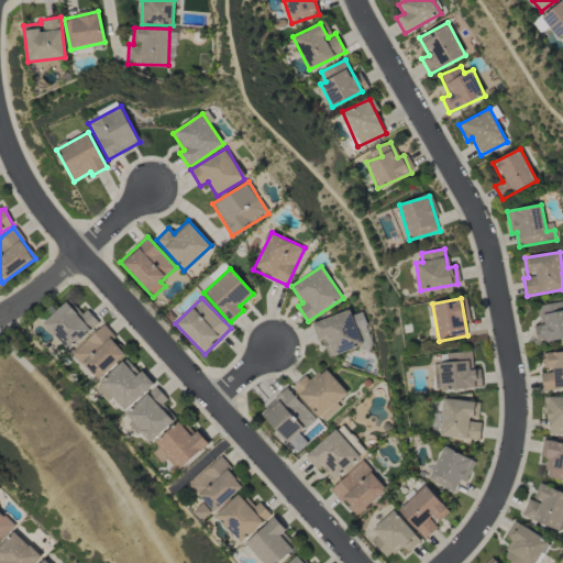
[(68,351),(99,322),(87,309),(80,315),(67,300),(43,323),(68,351)]
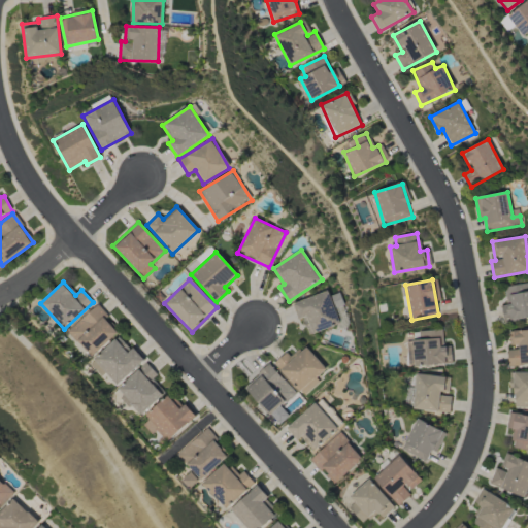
[(504,287),(507,305),(501,306),(503,322),(527,318),(527,287),(527,283),(504,287)]
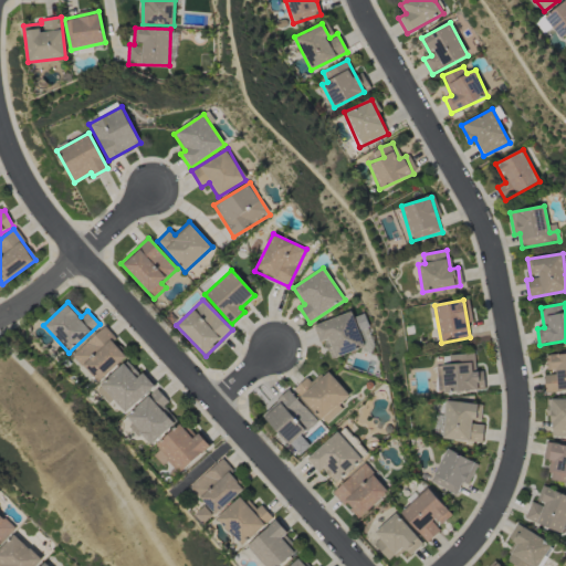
[(315,325),(327,360),(365,347),(352,312),(315,325)]
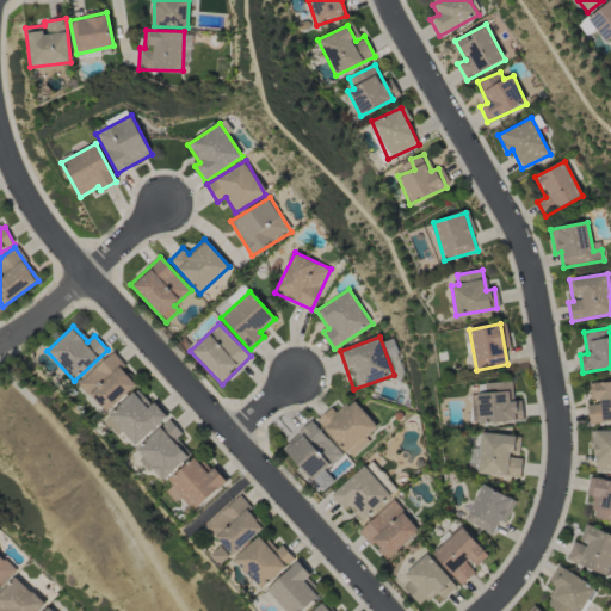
[(79,383),(105,413),(136,386),(121,369),(124,365),(112,352),(79,383)]
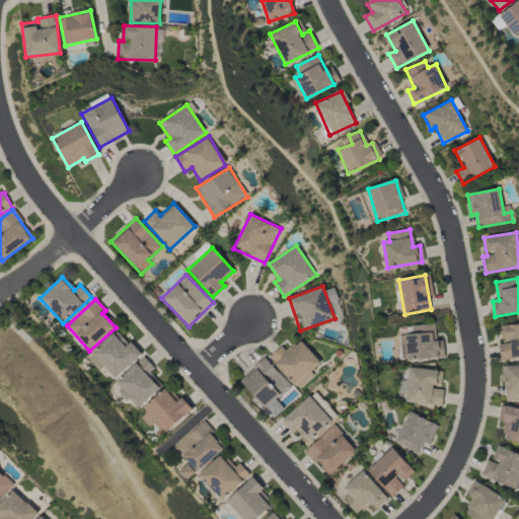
[(518,323),(504,324),(505,343),(499,344),(500,360),(518,358),(518,323)]
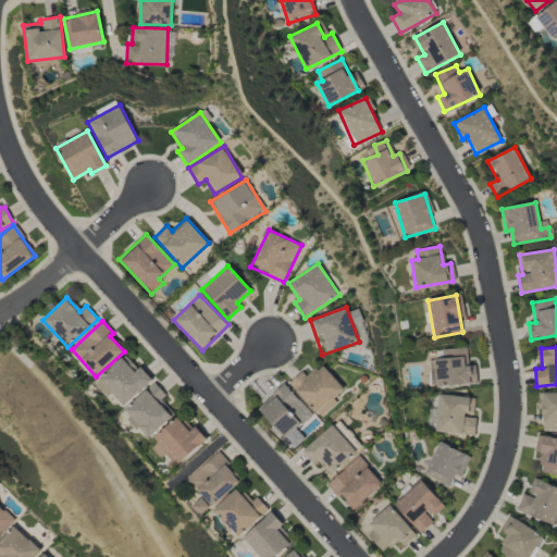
[(467,348),(442,348),(443,360),(436,360),(437,385),(477,384),(475,366),(468,366),(467,348)]
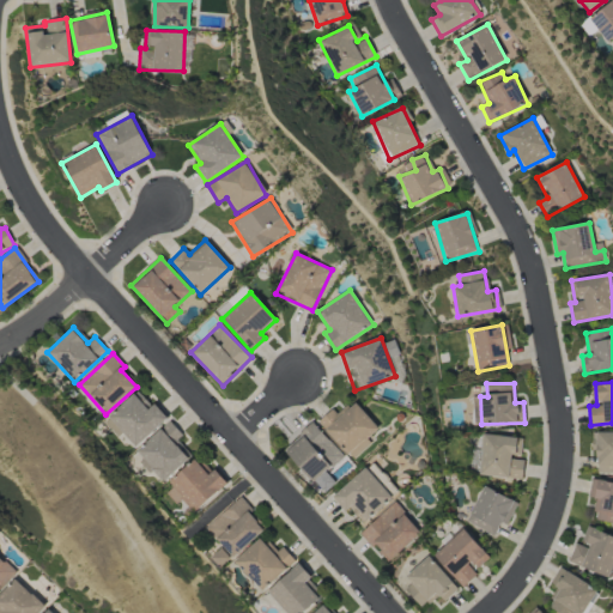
[(137,448),(168,418),(155,405),(152,407),(137,390),(108,418),(137,448)]
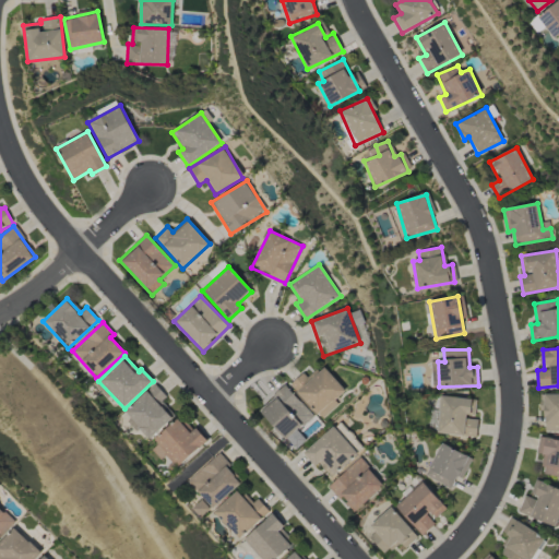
[(289,384),(320,417),(347,392),(322,366),(308,379),(302,372),(289,384)]
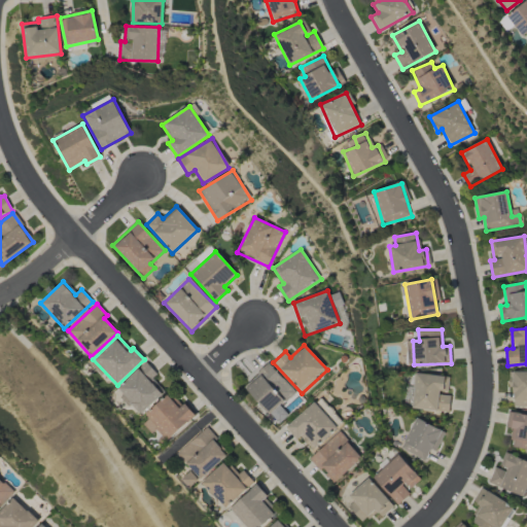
[(164,394),(152,379),(156,375),(146,362),(116,387),(139,414),(164,394)]
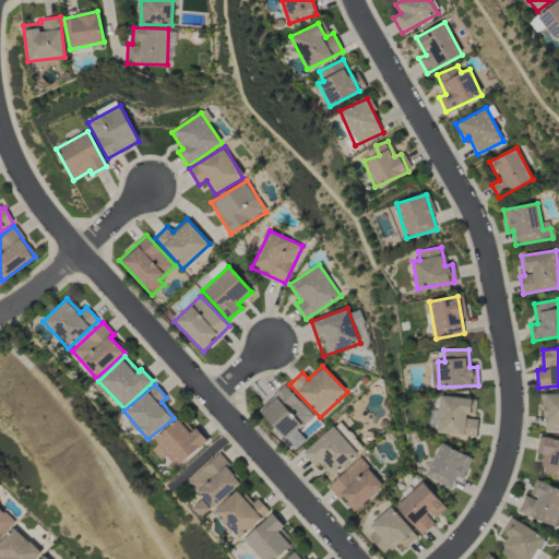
[(313,416),(285,385),(258,411),(287,441),(313,416)]
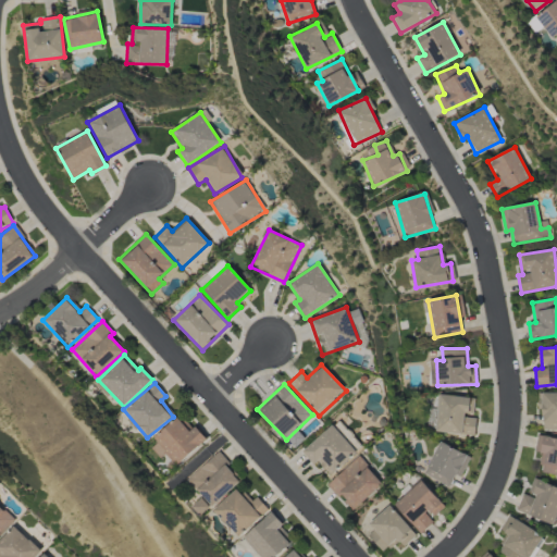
[(540,430),(556,430),(556,392),(541,393),(540,430)]
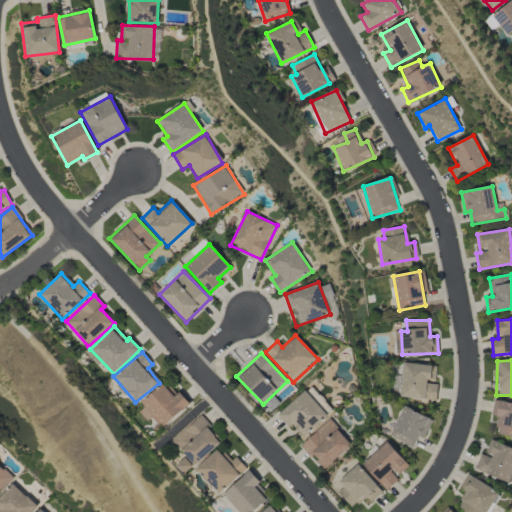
[(400,397),(436,401),(438,382),(434,382),(436,366),(404,363),(400,397)]
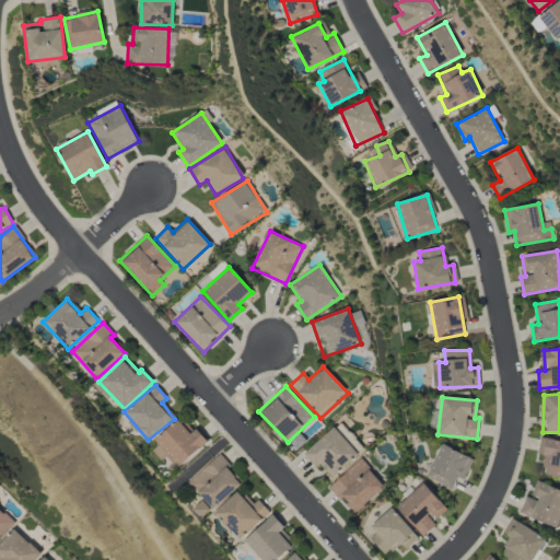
[(160,461),(166,454),(178,467),(207,441),(196,429),(190,433),(178,420),(148,447),(160,461)]
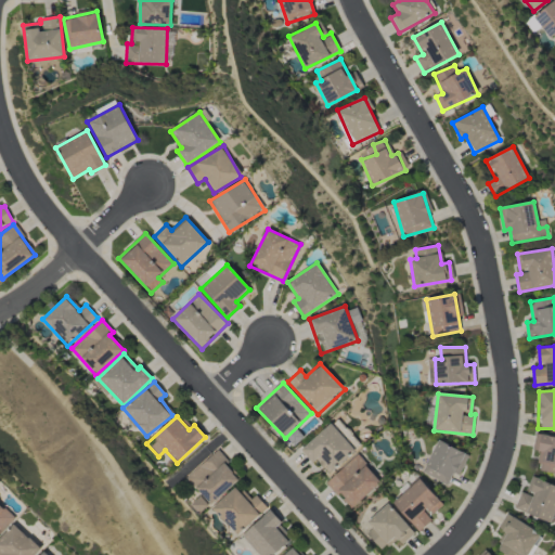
[(300,451),(311,463),(317,457),(331,473),(357,449),(333,422),(300,451)]
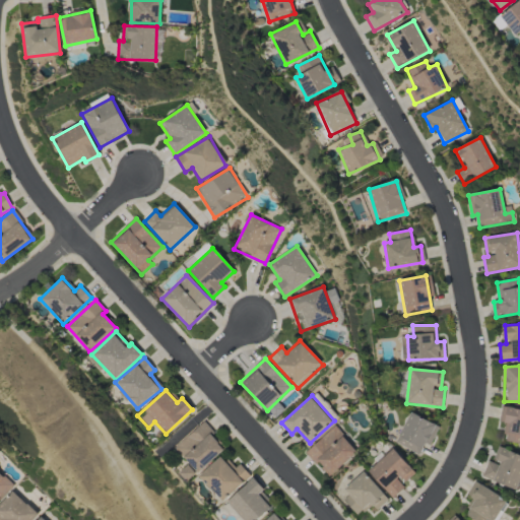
[(499,421),(506,424),(502,440),(519,444),(519,409),(502,405),(499,421)]
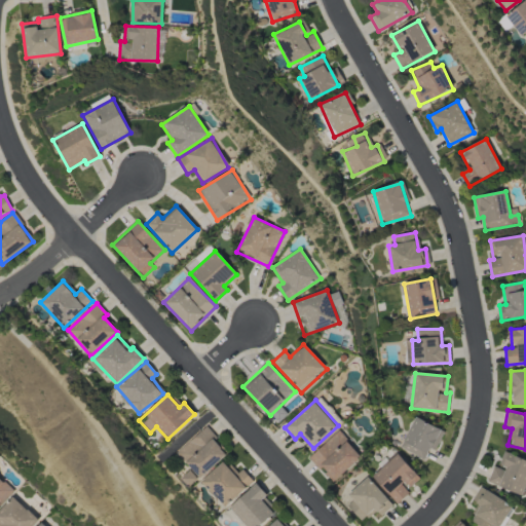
[(440,429),(414,417),(400,448),(425,460),(440,429)]
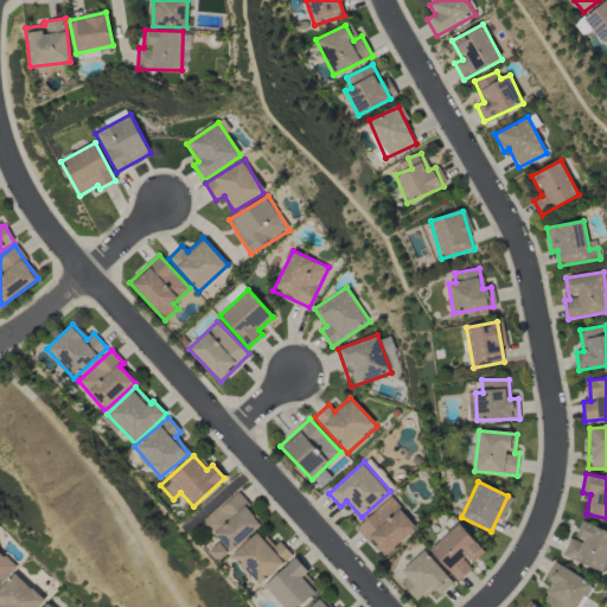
[(230,553),(261,525),(247,510),(250,506),(237,492),(203,523),(230,553)]
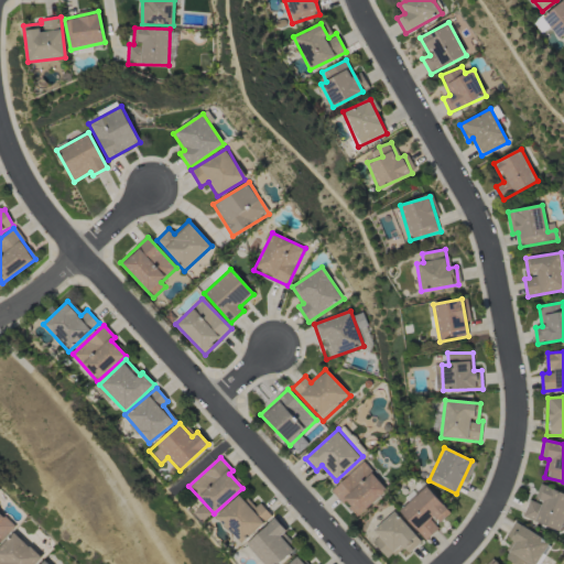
[(388,490),(362,463),(331,491),(342,505),(345,501),(359,516),(388,490)]
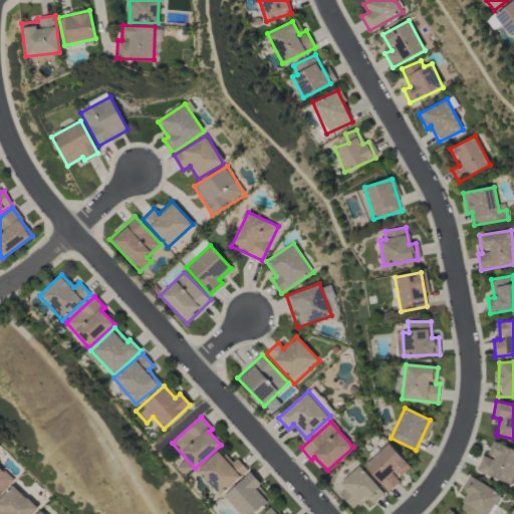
[(476,472),(511,485),(513,476),(513,449),(492,442),(487,456),(482,455),(476,472)]
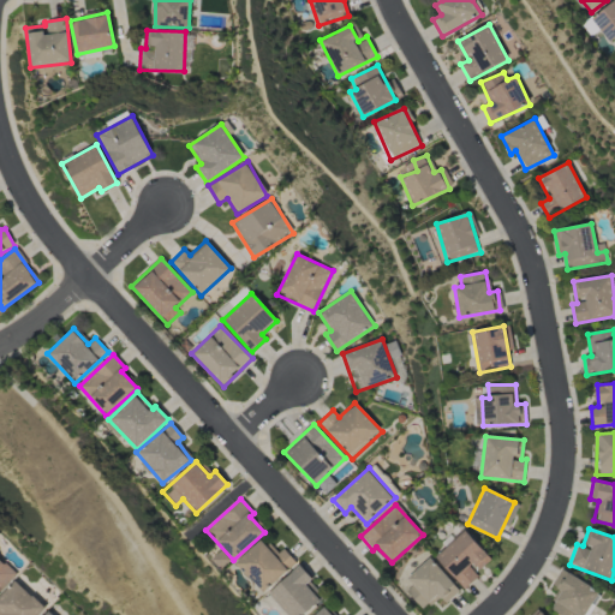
[(435,557),(465,589),(478,577),(476,574),(491,559),(464,530),(435,557)]
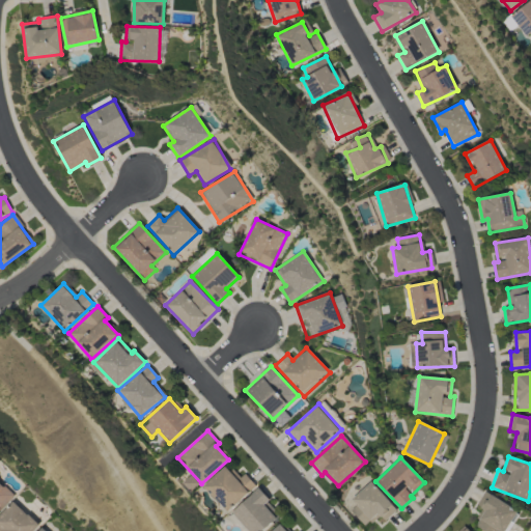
[(202,486),(226,512),(255,486),(244,473),(236,479),(225,467),(202,486)]
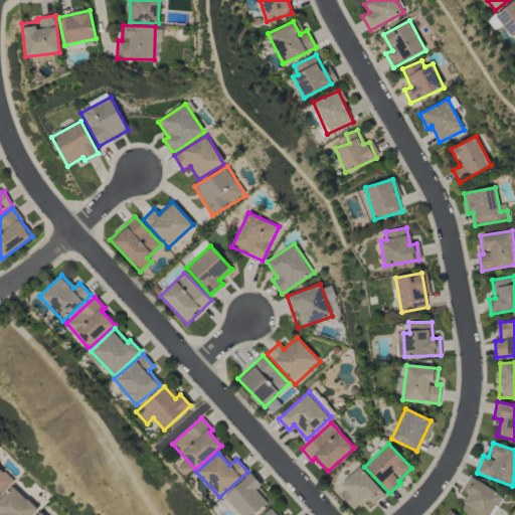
[(0,494),(13,481),(0,468),(0,494)]
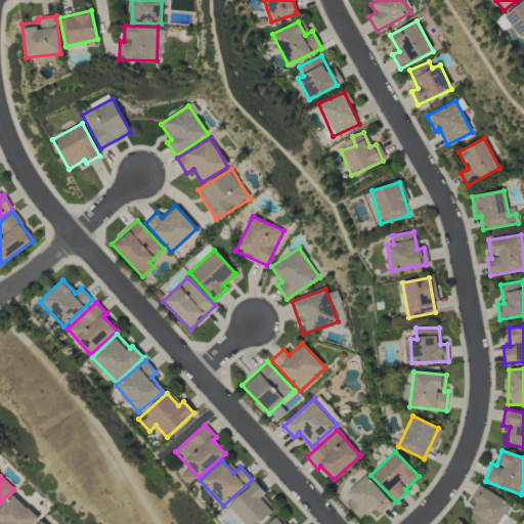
[(349,495),(343,501),(360,520),(377,506),(379,508),(388,498),(365,476),(347,492),(349,495)]
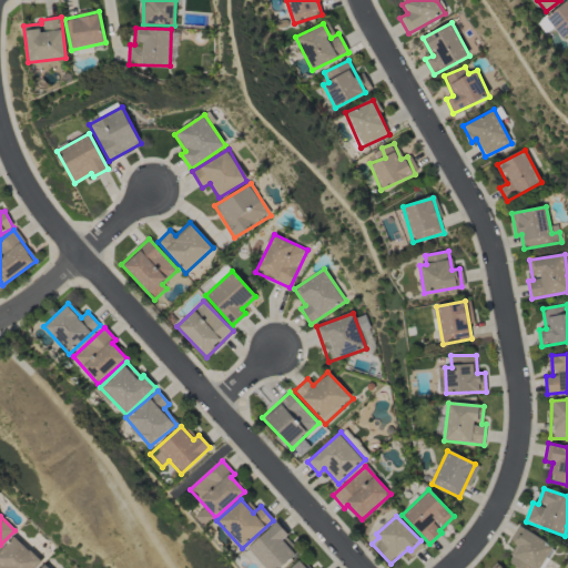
[(288,535),(276,521),(247,549),(264,567),(281,567),(295,554),(282,540),(288,535)]
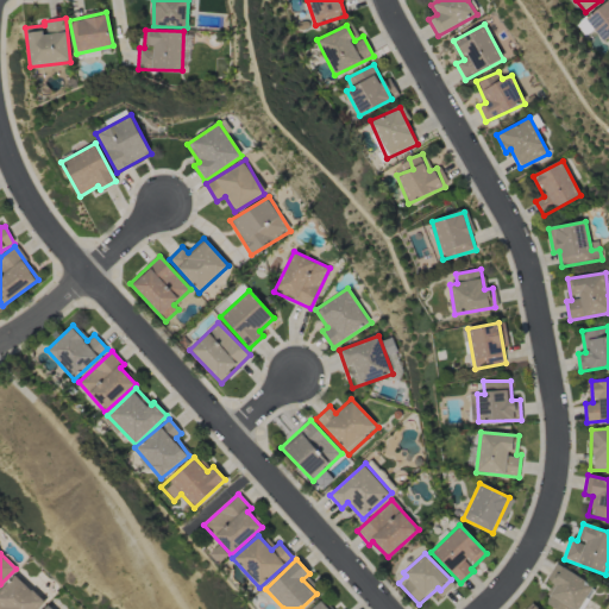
[(570,608),(578,608),(594,588),(557,563),(545,579),(554,585),(542,601),(554,608),(569,608),(570,608)]
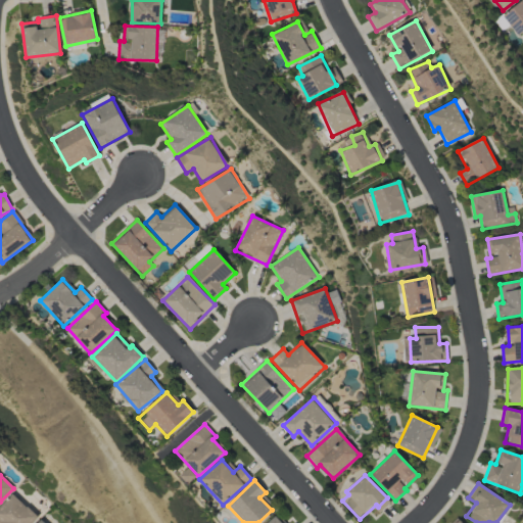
[(0,522),(33,522),(38,517),(12,493),(0,507),(0,522)]
